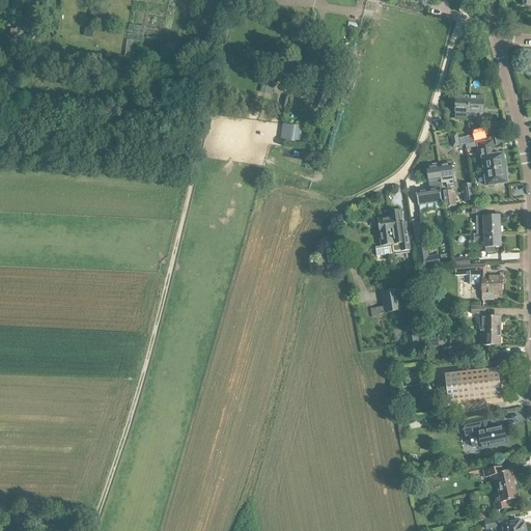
[(10,29),(9,35),(20,37),(22,25),(17,24),(16,29),(10,29)]
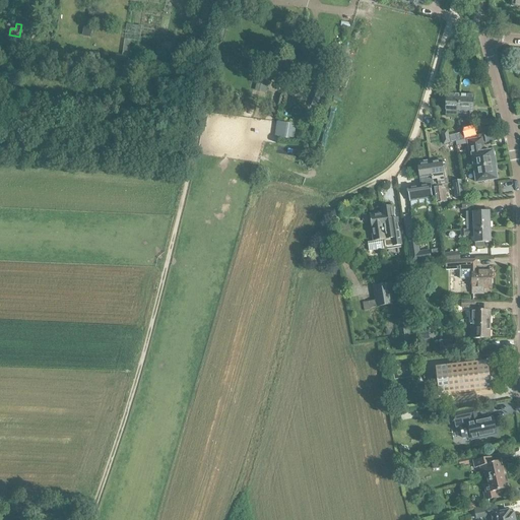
[(84,24),(82,36),(90,38),(91,26),(84,24)]
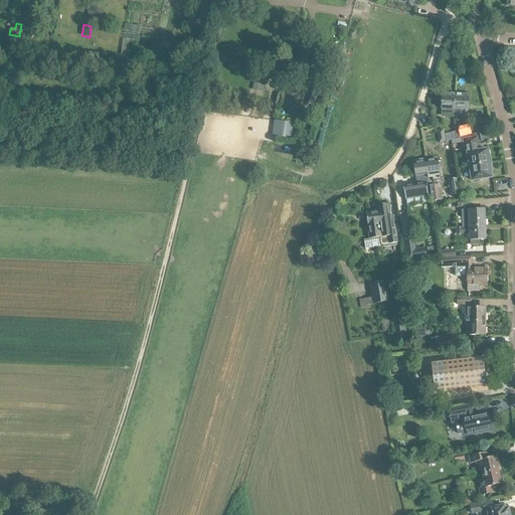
[(163,60),(165,49),(156,47),(154,58),(163,60)]
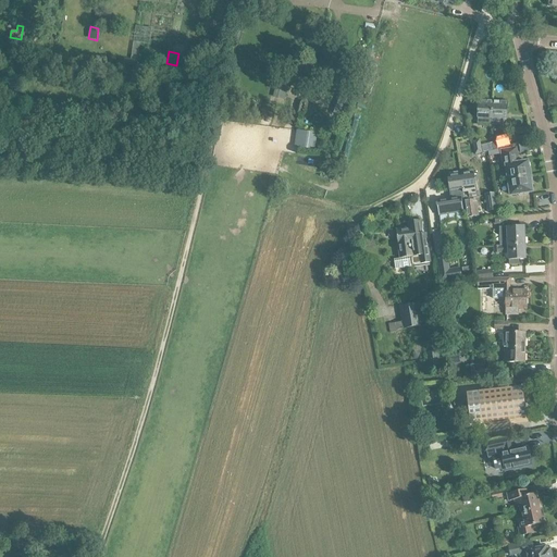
[(478,124),(491,125),(493,102),(479,102),(478,119),(478,124)]
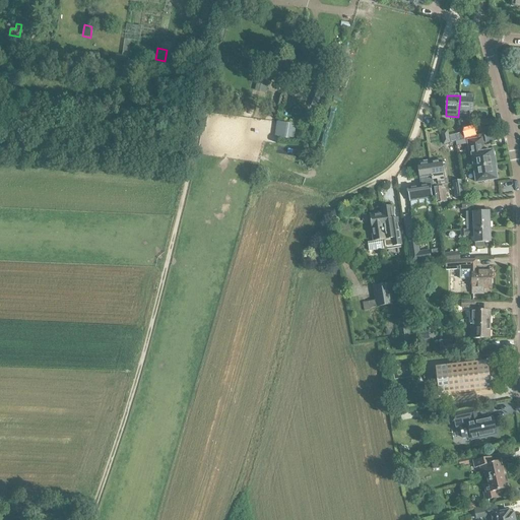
[(458,117),(465,117),(465,120),(472,120),(472,113),(473,113),(474,96),(460,95),(458,117)]
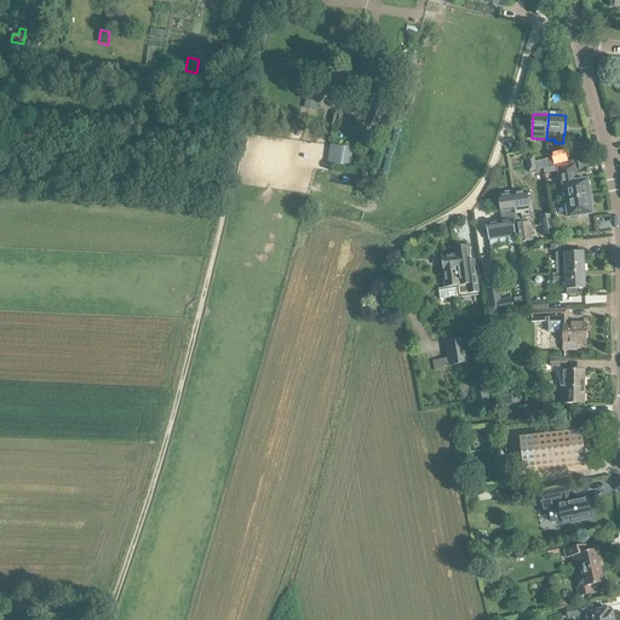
[(354,148),(336,145),(333,165),(351,167),(354,148)]
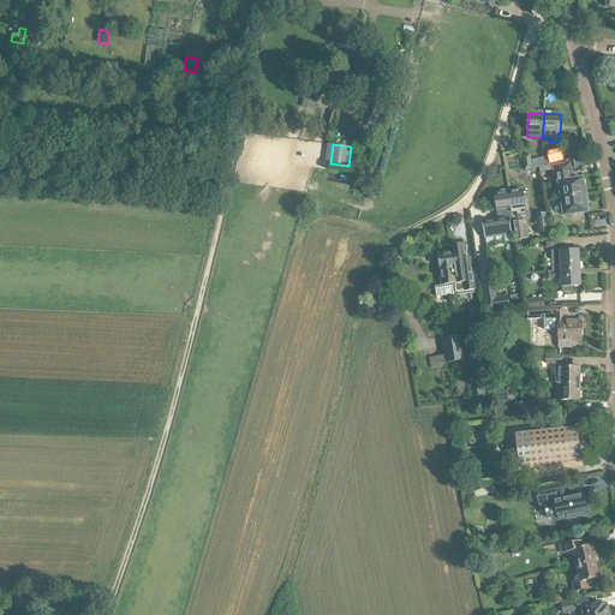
[(561,151),(547,156),(549,165),(563,160),(561,151)]
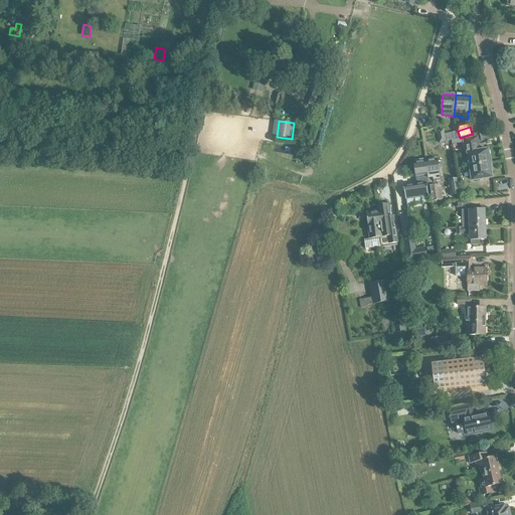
[(440,143),(447,141),(444,130),(437,132),(440,143)]
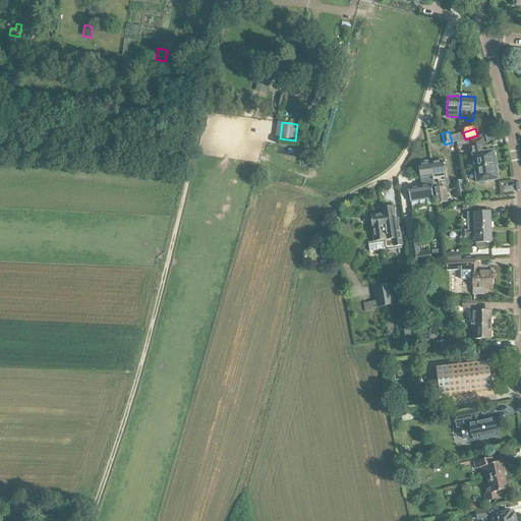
[(474,156),(476,169),(499,166),(498,158),(496,159),(495,152),(482,154),(480,140),(483,140),(483,139),(469,141),(471,156),(474,156)]
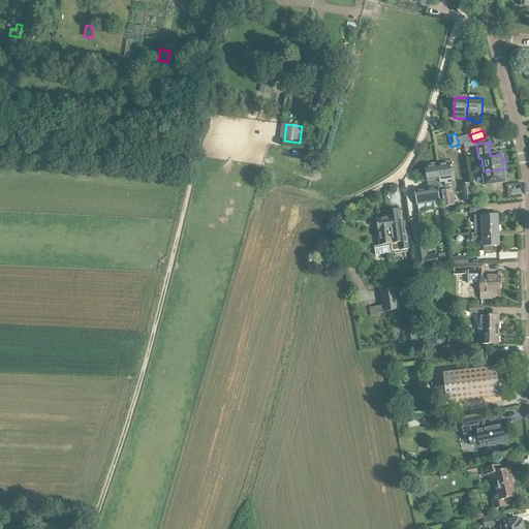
[(428,165),(428,168),(426,168),(429,189),(433,189),(435,200),(432,201),(433,212),(441,210),(443,220),(446,220),(443,210),(444,210),(444,207),(438,166),(434,167),(434,164),(428,165)]
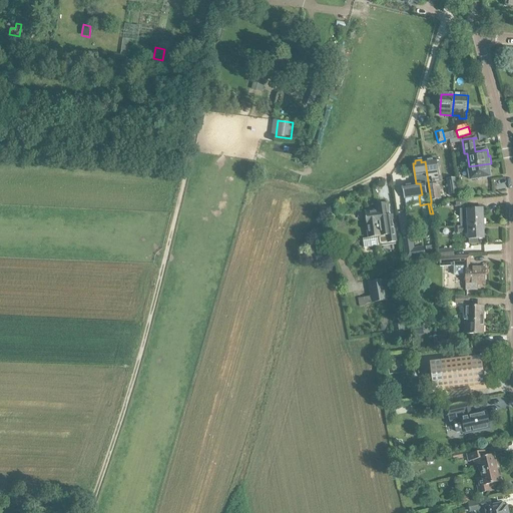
[(437,166),(436,159),(425,161),(431,200),(439,199),(438,186),(435,187),(435,182),(442,181),(440,166),(437,166)]
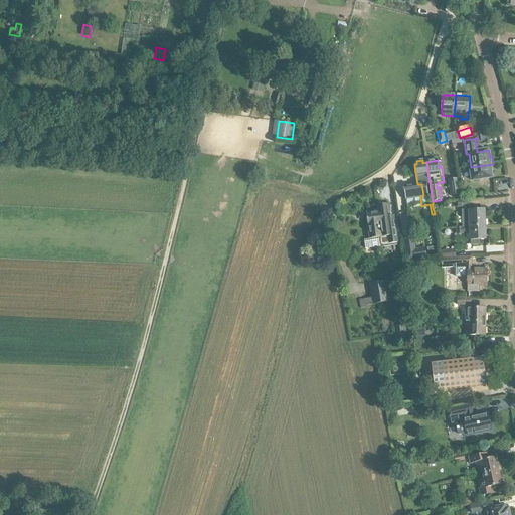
[(494,171),(493,164),(471,167),(473,181),(493,178),(492,171),(494,171)]
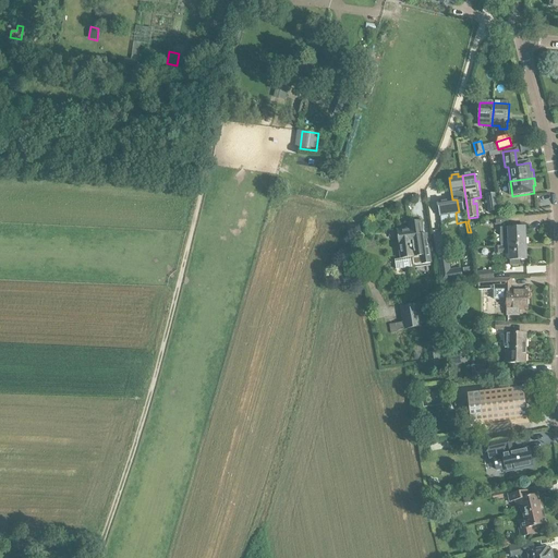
[(486,195),(487,204),(497,202),(496,193),(486,195)]
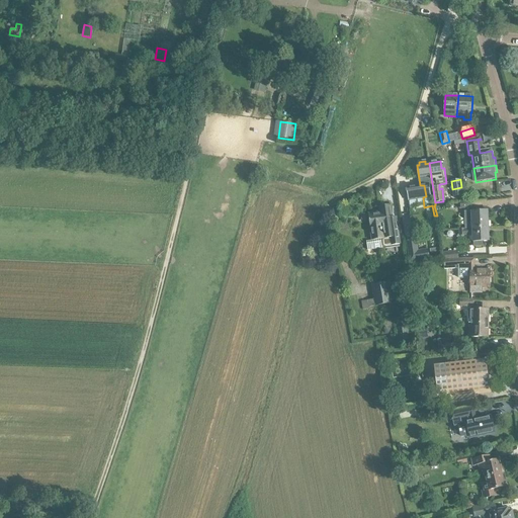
[(472,207),(471,200),(460,201),(460,209),(472,207)]
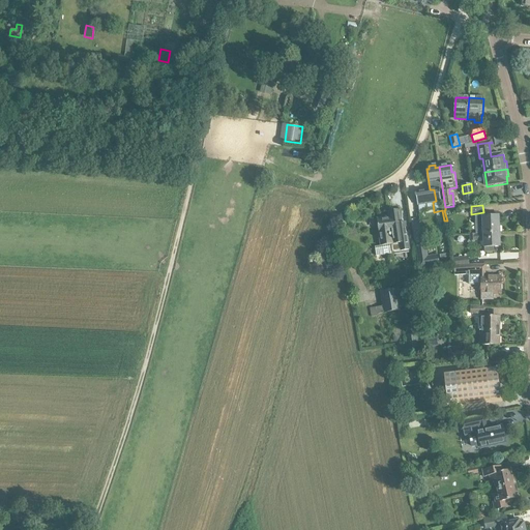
[(390,217),(387,218),(391,245),(392,253),(410,251),(406,222),(402,223),(400,210),(389,212),(390,217)]
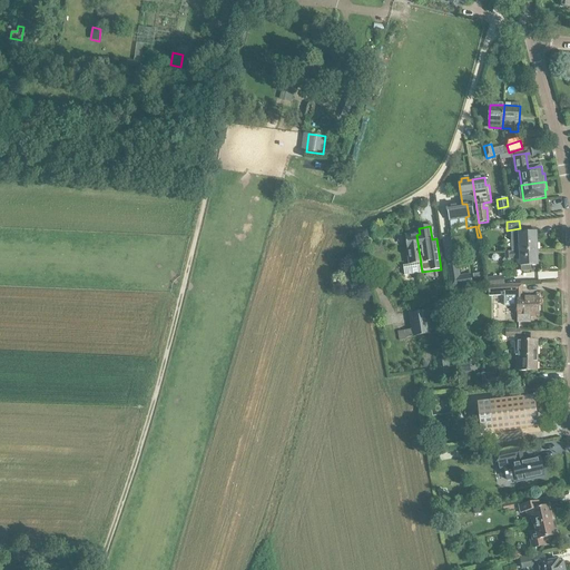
[(527,233),(520,234),(520,251),(537,249),(536,229),(527,231),(527,233)]
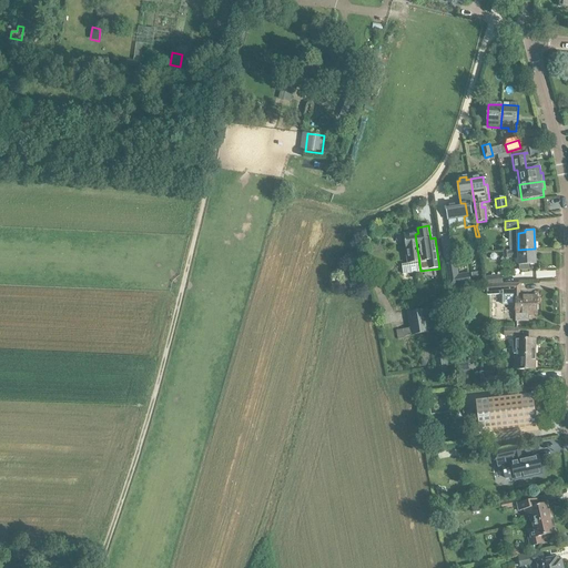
[(421,273),(418,263),(419,263),(415,234),(404,235),(408,264),(403,265),(404,275),(421,273)]
